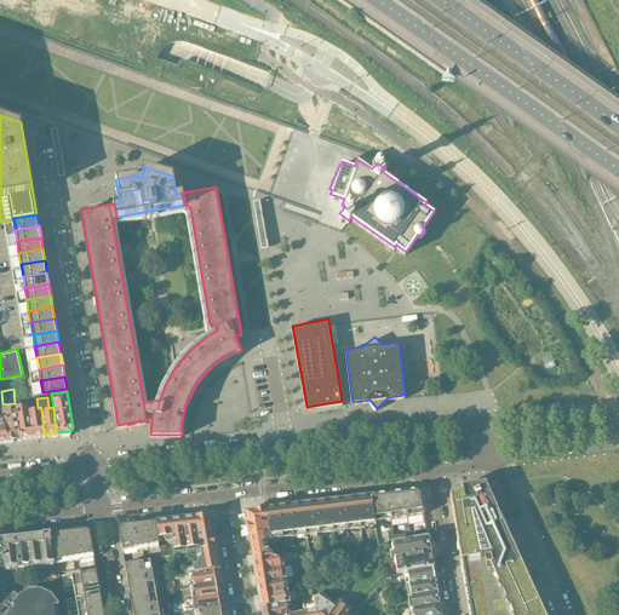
[(44,435),(41,409),(40,407),(38,408),(36,408),(35,398),(28,398),(29,408),(26,409),(29,436),(44,435)]
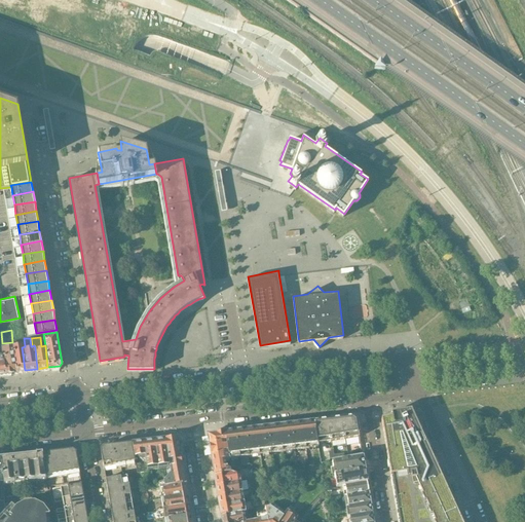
[(22,343),(11,344),(15,371),(25,370),(22,347),(22,343)]
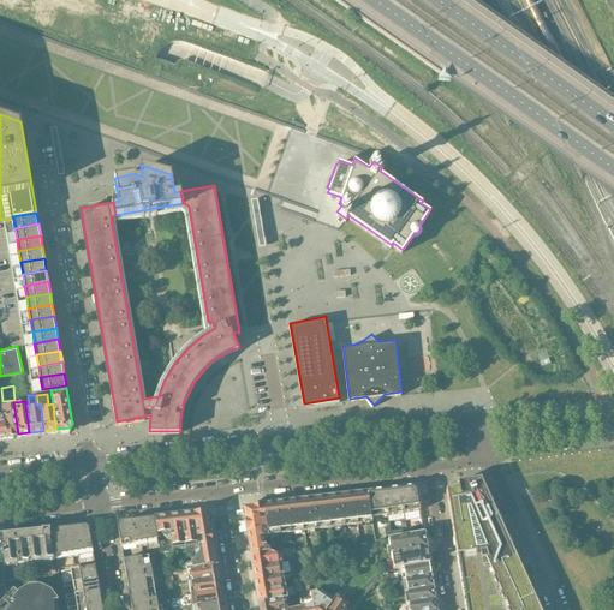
[(3,404),(4,413),(6,435),(18,434),(13,402),(3,404)]
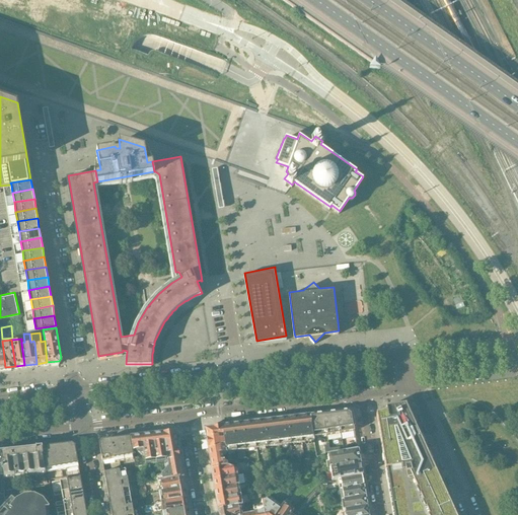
[(456,514),(408,406),(377,411),(393,514),(456,514)]
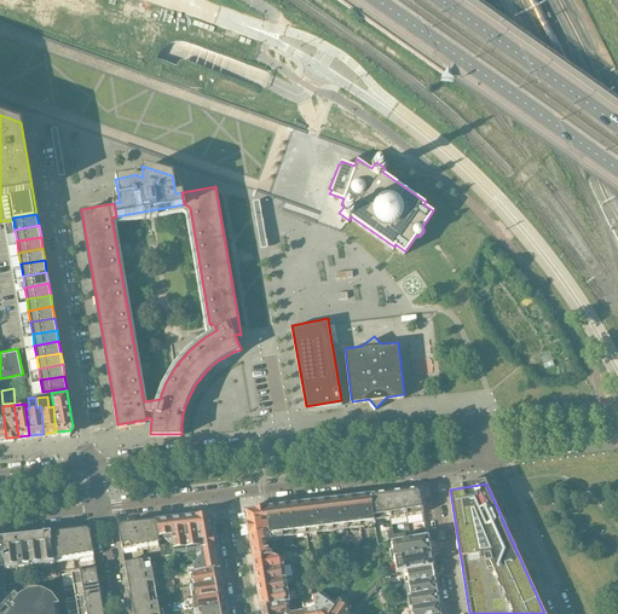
[(423,510),(420,490),(416,487),(403,488),(406,513),(423,510)]
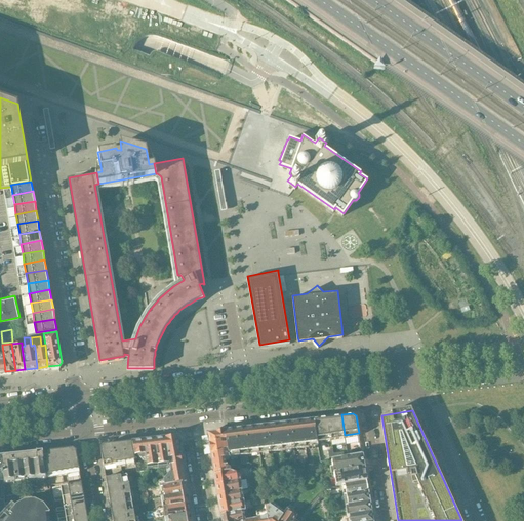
[(345,435),(341,414),(328,416),(331,438),(345,435)]
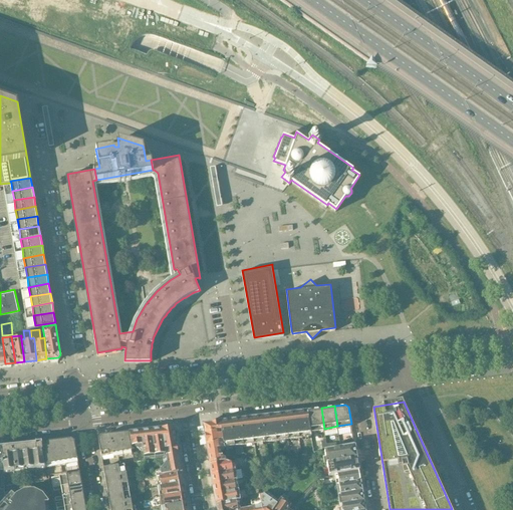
[(324,429),(321,408),(307,409),(311,431),(324,429)]
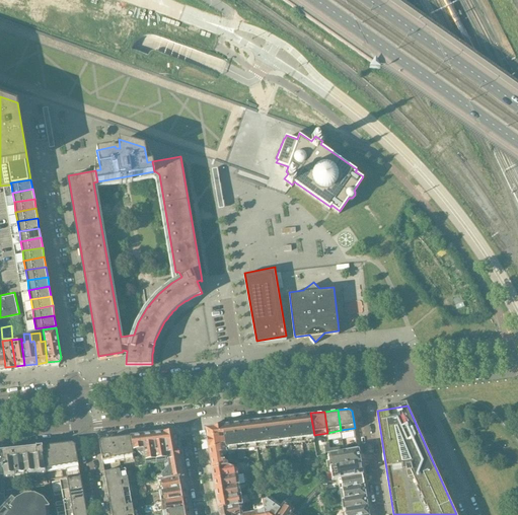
[(303,442),(315,440),(314,435),(310,413),(287,416),(291,443),(303,441),(303,442)]
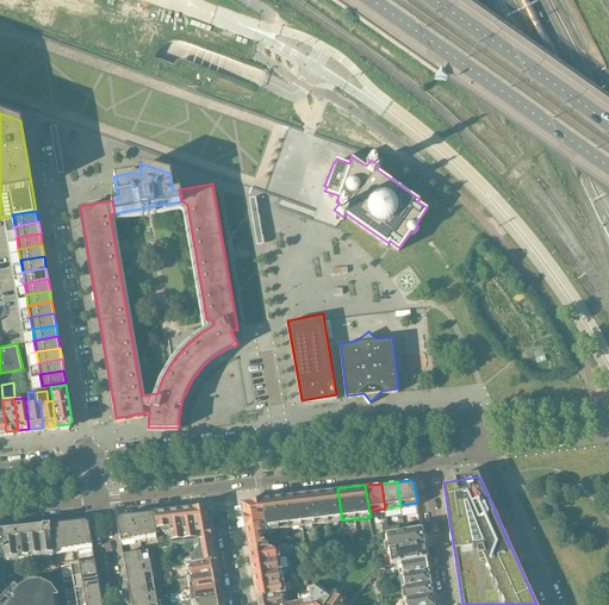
[(342,521),(337,488),(310,492),(315,523),(316,524),(329,522),(329,523),(342,521)]
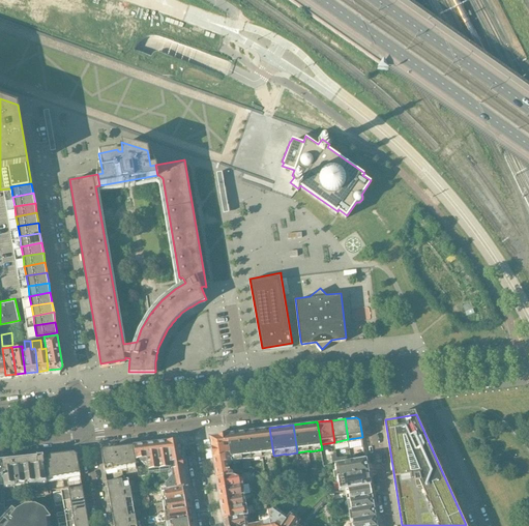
[(273,455),(269,428),(247,430),(252,456),(262,455),(262,457),(273,455)]
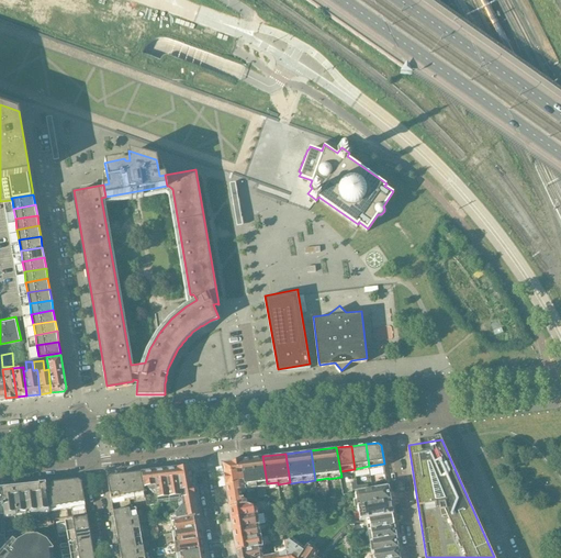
[(267,483),(262,456),(240,459),(246,487),(258,484),(259,493),(267,492),(266,483),(267,483)]
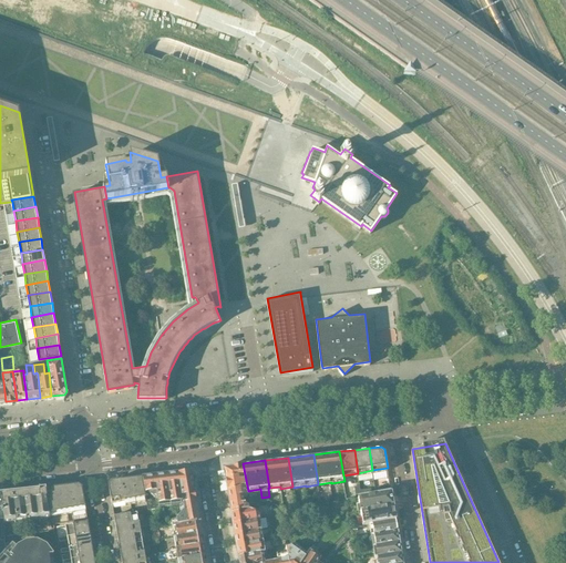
[(243,463),(227,464),(225,466),(225,468),(232,509),(251,507),(249,505),(249,504),(245,501),(244,493),(248,492),(248,491),(243,463)]
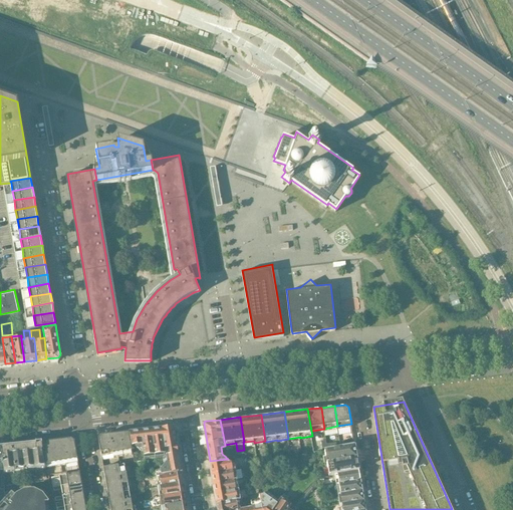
[(162,426),(166,455),(167,460),(161,469),(156,470),(157,475),(159,475),(182,471),(174,428),(174,425),(162,426)]
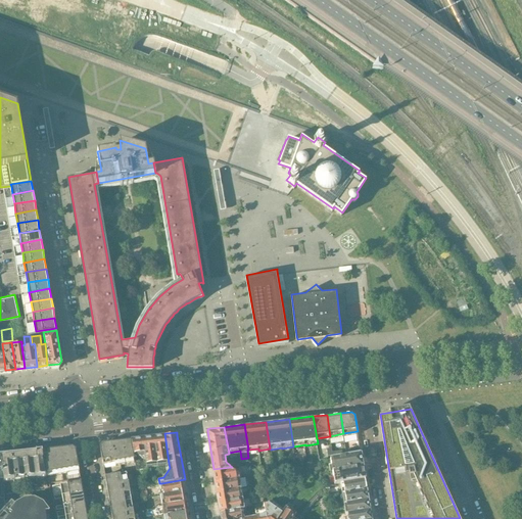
[(164,433),(153,435),(157,464),(169,463),(164,433)]
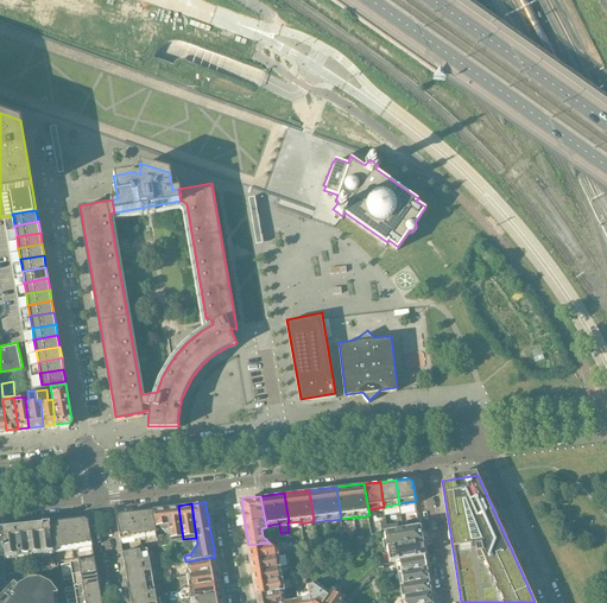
[(183,539),(178,506),(165,507),(169,528),(171,541),(183,539)]
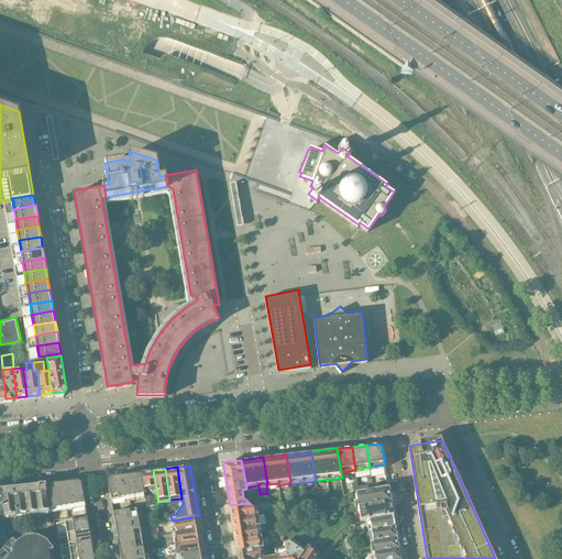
[(156,490),(153,470),(142,471),(144,486),(145,495),(147,503),(158,502),(156,490)]
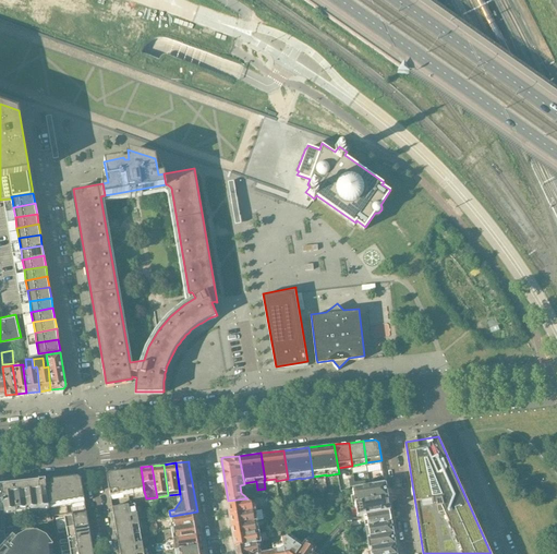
[(144,491),(143,482),(141,467),(130,468),(120,469),(110,471),(107,474),(110,493),(123,491),(123,494),(144,491)]
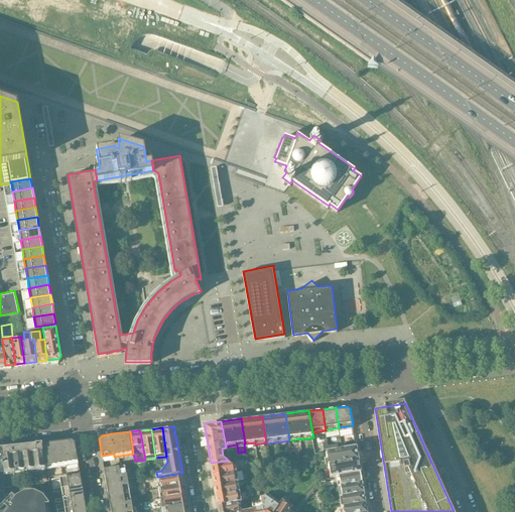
[(78,459),(75,440),(72,438),(42,441),(45,464),(55,463),(56,466),(67,464),(67,461),(78,459)]
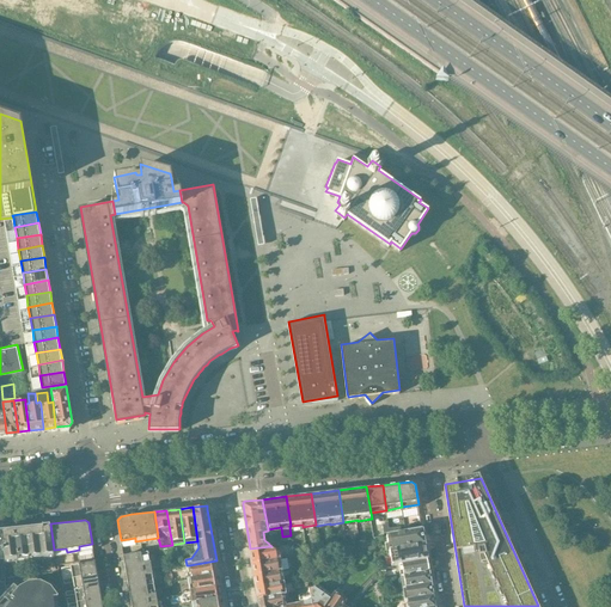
[(50,523),(38,525),(42,556),(55,555),(54,550),(50,523)]
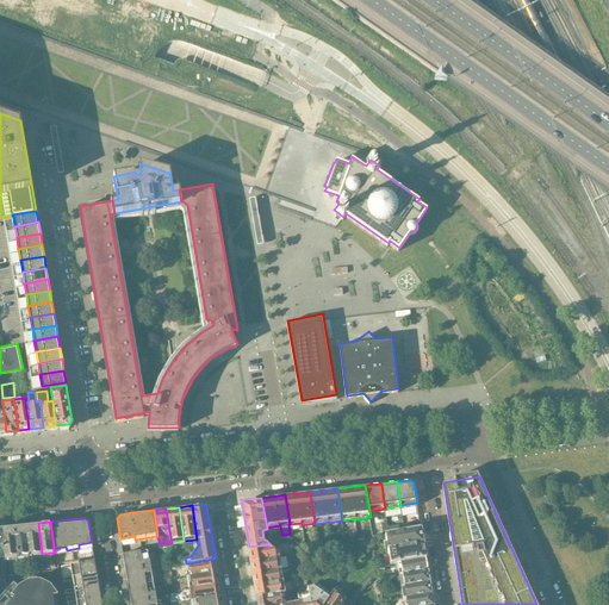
[(38,523),(26,524),(30,555),(42,554),(38,523)]
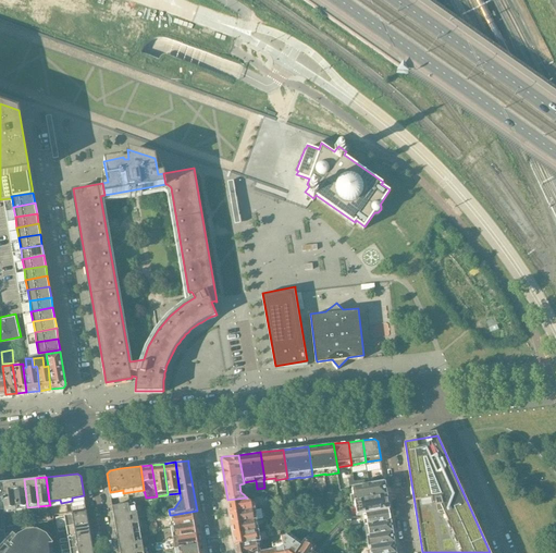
[(27,507),(24,479),(13,481),(16,510),(27,507)]
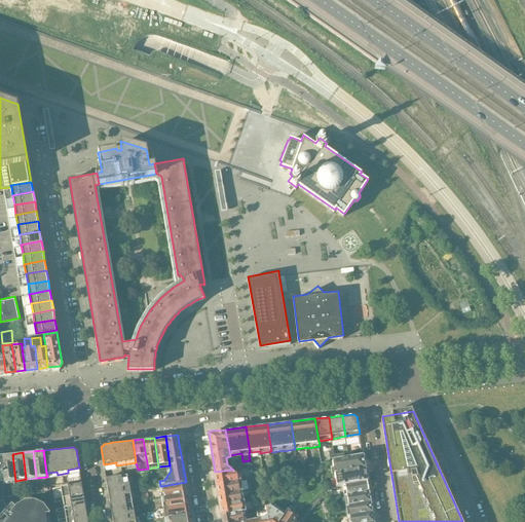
[(15,481),(12,454),(3,455),(6,482),(15,481)]
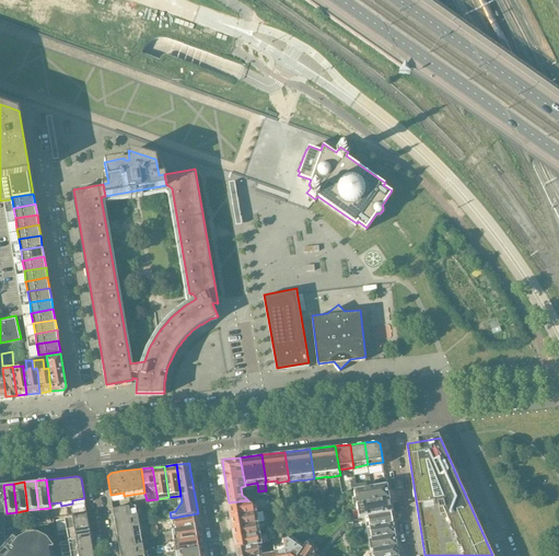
[(389,497),(387,484),(368,487),(352,489),(353,502),(359,501),(359,502),(389,497)]
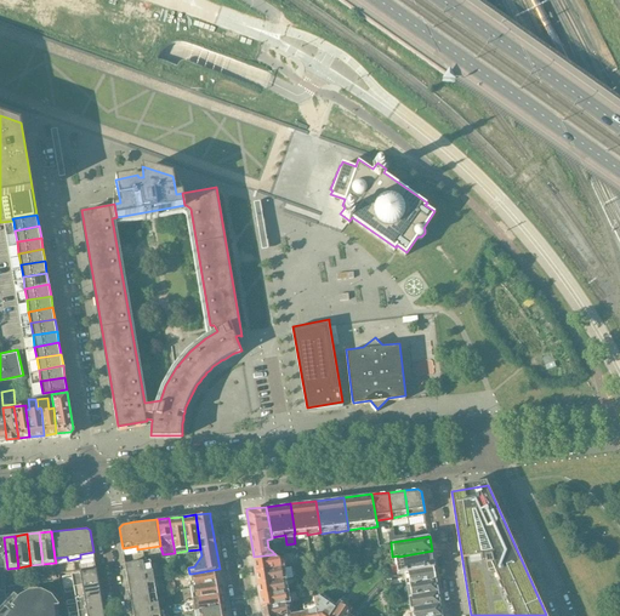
[(398,557),(396,557),(397,563),(399,563),(400,571),(409,570),(434,565),(432,551),(398,557)]
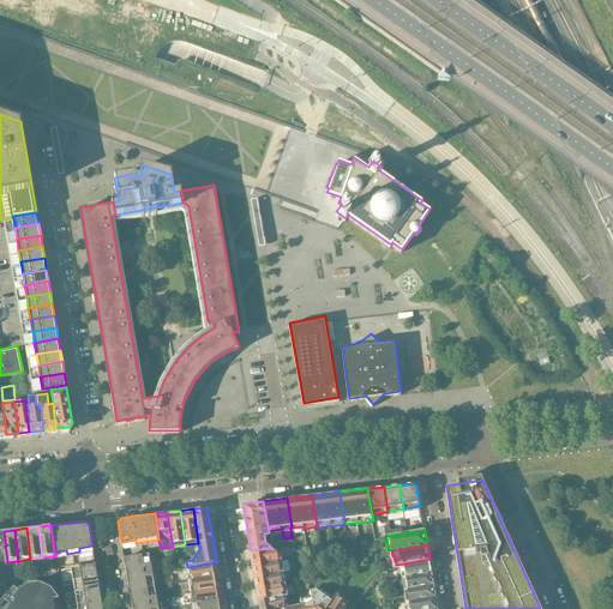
[(272,548),(251,550),(253,562),(281,558),(280,550),(277,552),(272,548)]
